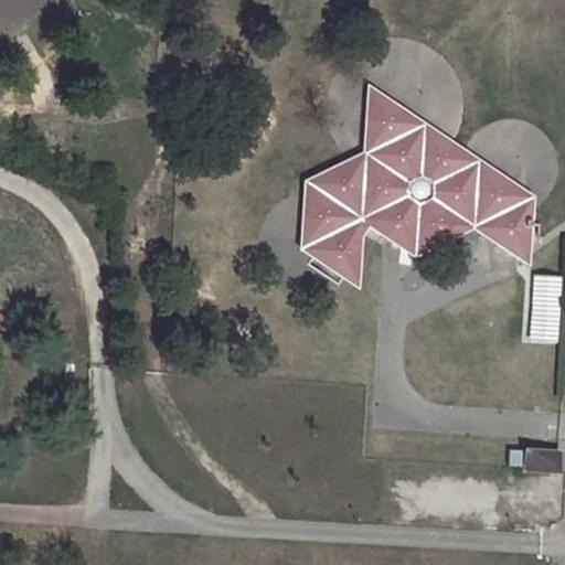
[(366,88),(366,96),(365,103),(379,96),(366,88)]
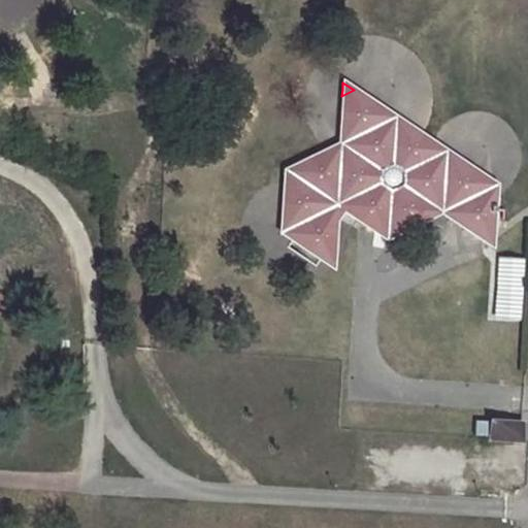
[(460,213),(450,218),(481,237),(492,232),(494,197),(483,190),(484,176),(454,157),(442,163),(433,156),(435,143),(403,123),(392,129),(381,122),(383,109),(354,90),(341,96),(338,131),(349,128),(348,150),(326,160),(326,149),(286,169),(282,232),(294,232),(294,240),(324,260),(332,254),(334,223),(343,209),(375,231),(389,225),(399,232),(429,217),(421,210),(440,201),(460,213)]
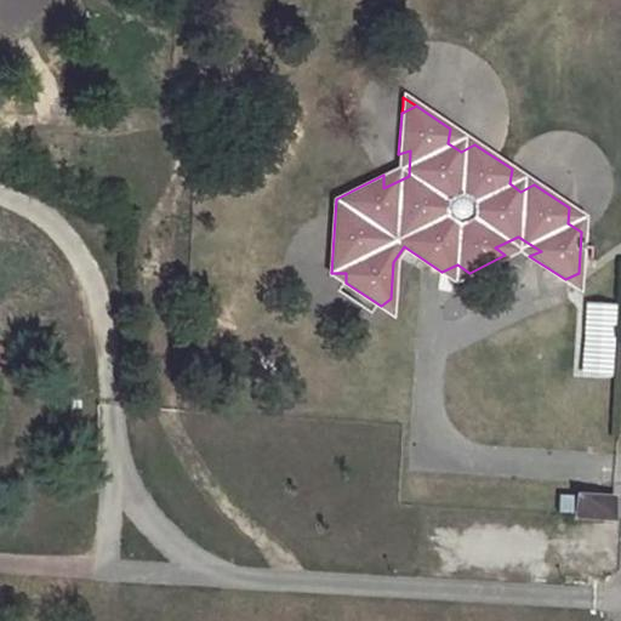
[(450,129),(448,143),(461,152),(474,144),(450,129)]
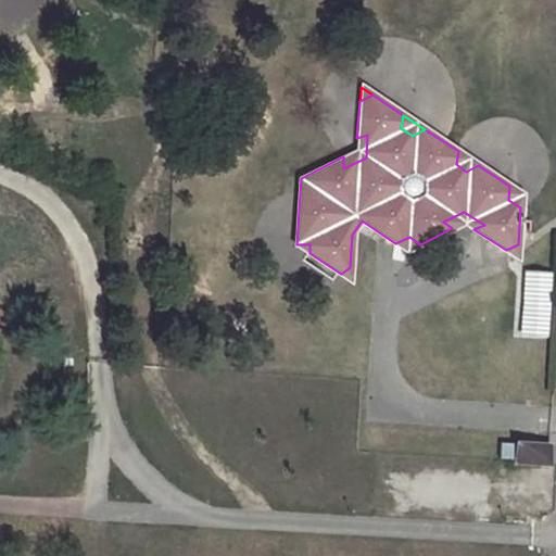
[(367,135),(356,138),(356,150),(343,156),(343,168),(366,158),(367,135)]
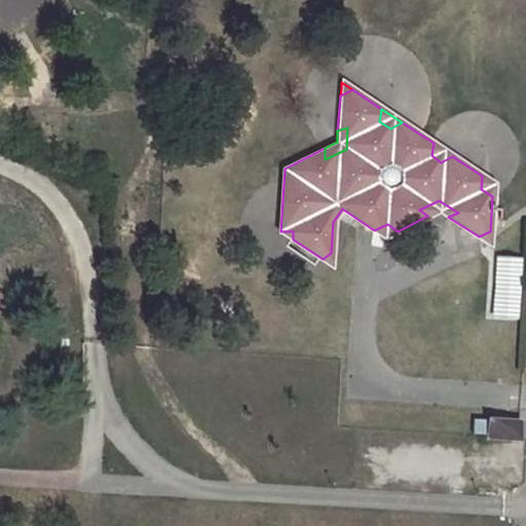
[(434,143),(431,155),(441,162),(452,156),(434,143)]
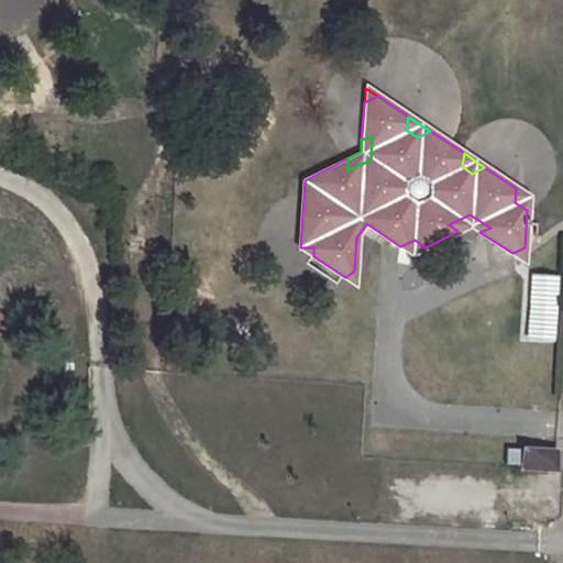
[(516,188),(515,202),(527,210),(528,196),(516,188)]
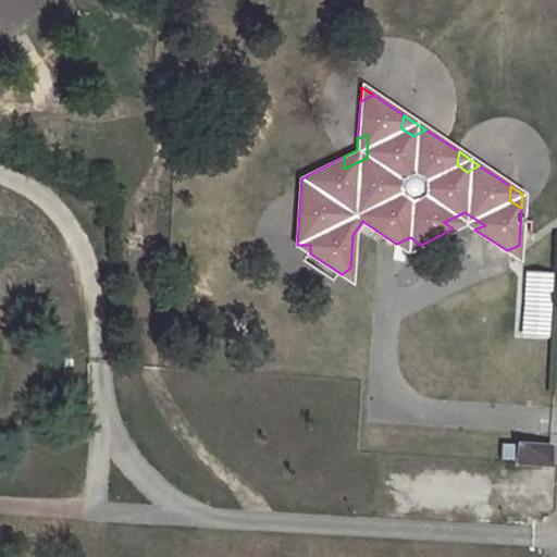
[(465,212),(444,222),(453,229),(463,223),(474,230),(485,225),(465,212)]
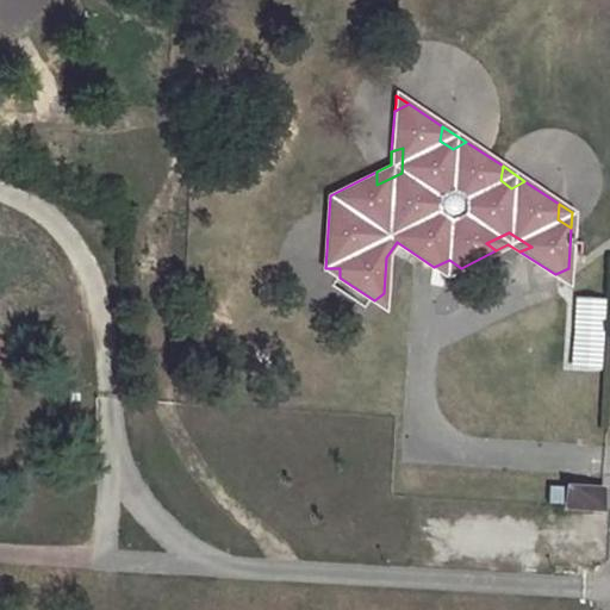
[(449,260),(434,267),(447,277),(461,268),(449,260)]
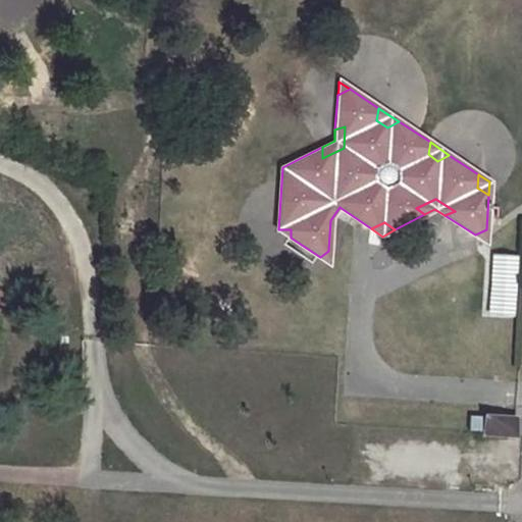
[(291,229),(285,229),(278,229),(291,238),(291,229)]
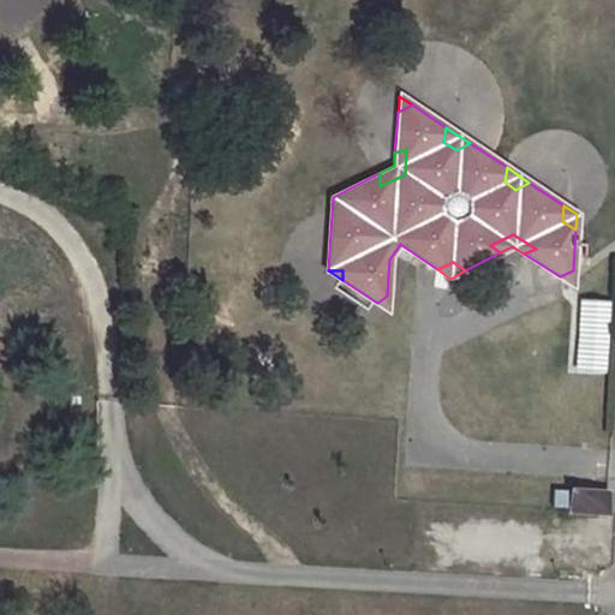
[(573,270),(560,276),(572,284),(573,270)]
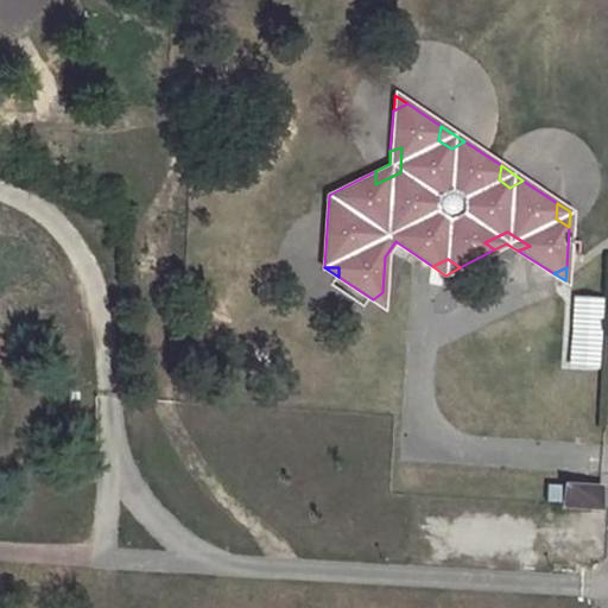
[(600,367),(601,298),(571,297),(570,367),(600,367)]
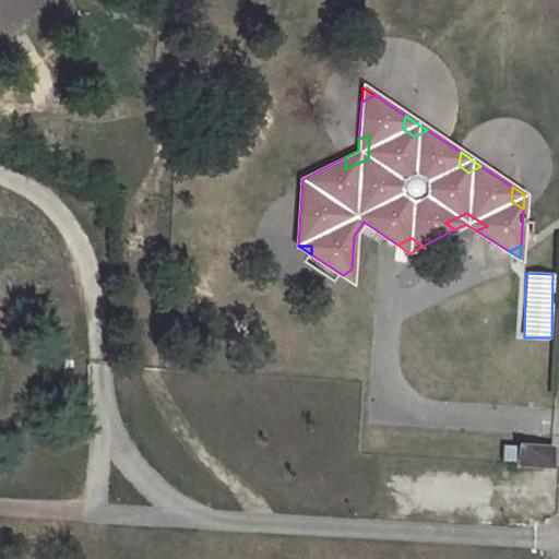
[(515,436),(514,455),(547,458),(548,438),(515,436)]
